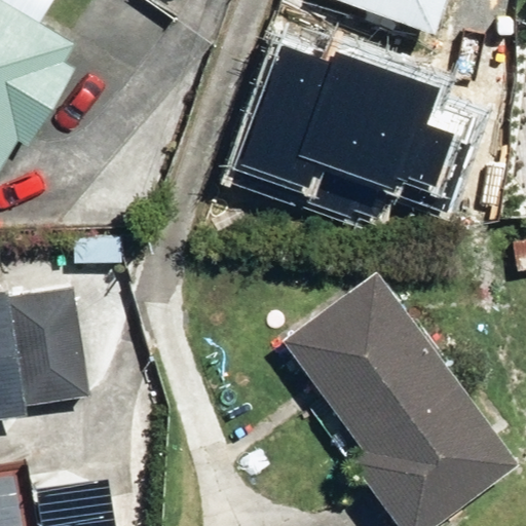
[(449,0),(376,0),(441,24),(449,0)]
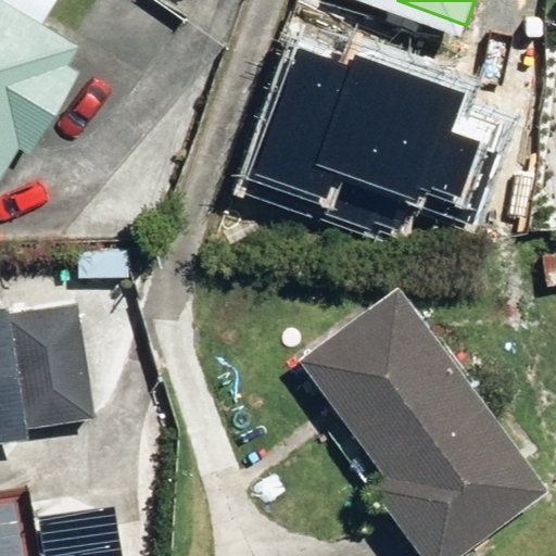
[(424,186),(459,200),(481,143),(450,131),(464,95),(354,53),(350,64),(294,43),(243,176),(330,209),(343,172),(418,200),(424,186)]
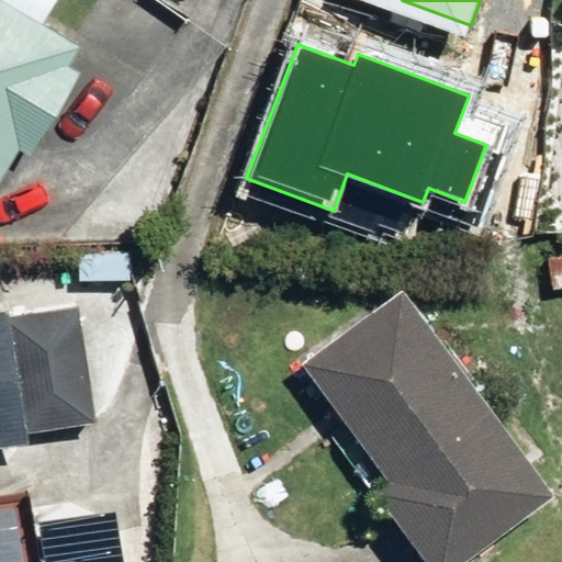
[(0,277),(0,302),(13,300),(24,412),(82,402),(59,268),(0,277)]
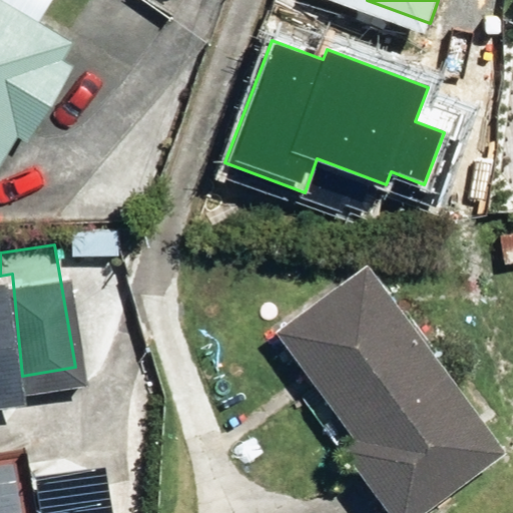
[(410,512),(512,430),(512,426),(372,250),(281,325),(363,426),(347,439),(405,512),(410,512)]
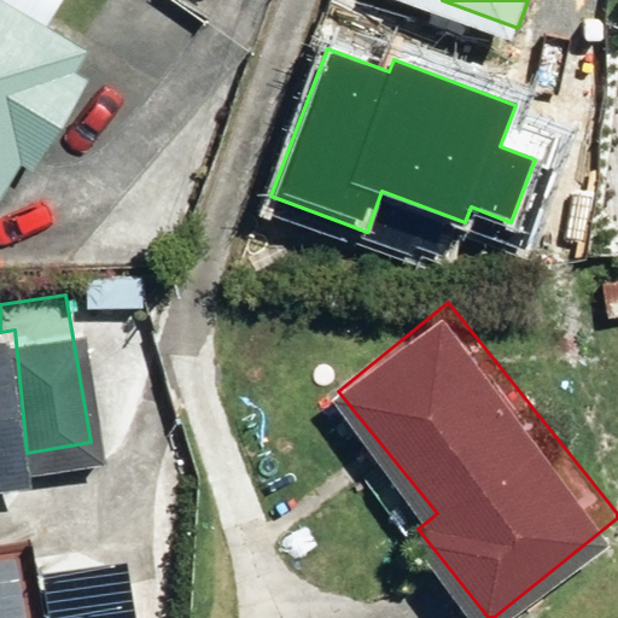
[(27,453),(15,330),(0,332),(0,482),(29,478),(27,453)]
